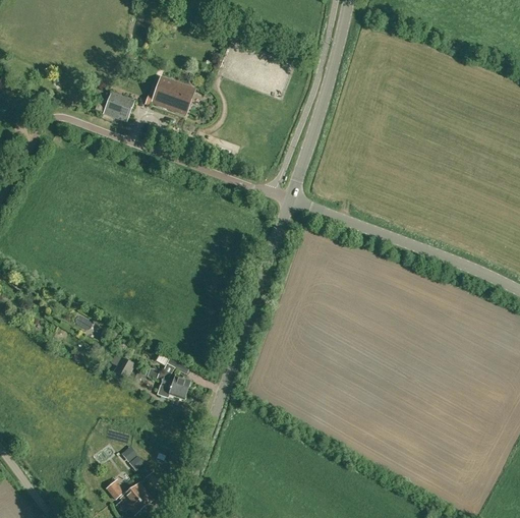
[(171,9),(160,5),(158,13),(169,16),(171,9)]
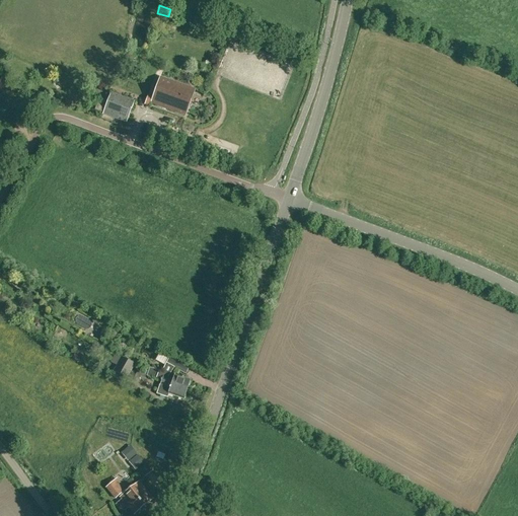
[(194,86),(159,74),(149,100),(185,113),(194,86)]
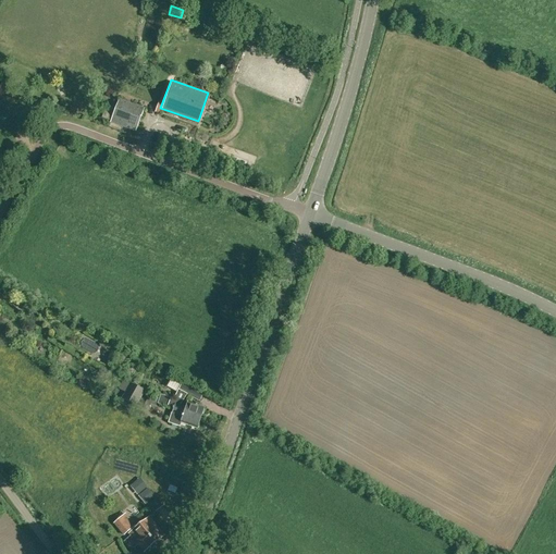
[(143,106),(118,96),(109,119),(134,128),(143,106)]
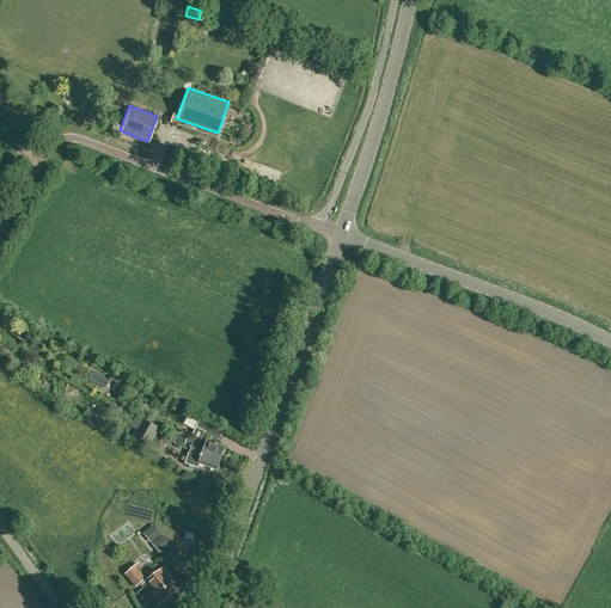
[(148,444),(158,427),(134,415),(129,424),(135,428),(132,435),(148,444)]
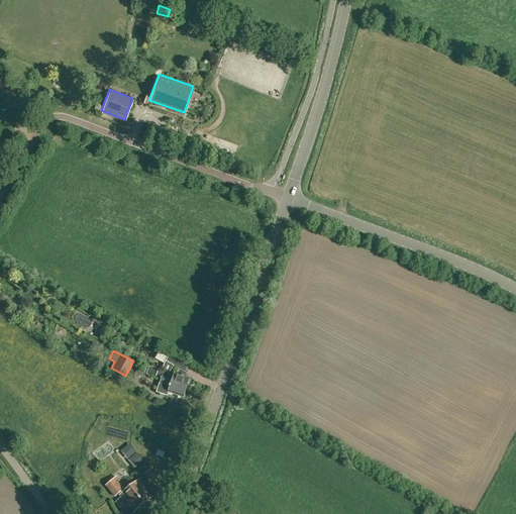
[(160,376),(170,380),(185,385),(186,382),(186,381),(188,381),(188,378),(188,377),(188,376),(173,371),(172,375),(166,373),(167,370),(172,364),(184,371),(187,365),(168,353),(164,360),(161,368),(147,364),(144,371),(160,376)]
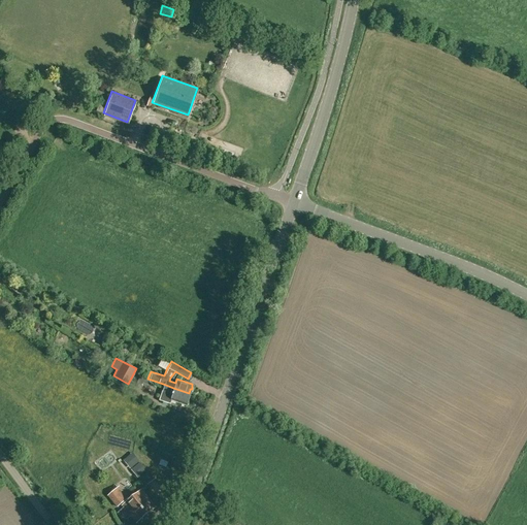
[(187,398),(189,393),(173,388),(163,384),(161,389),(158,397),(169,401),(170,398),(186,403),(186,402),(187,401),(188,399),(187,398)]
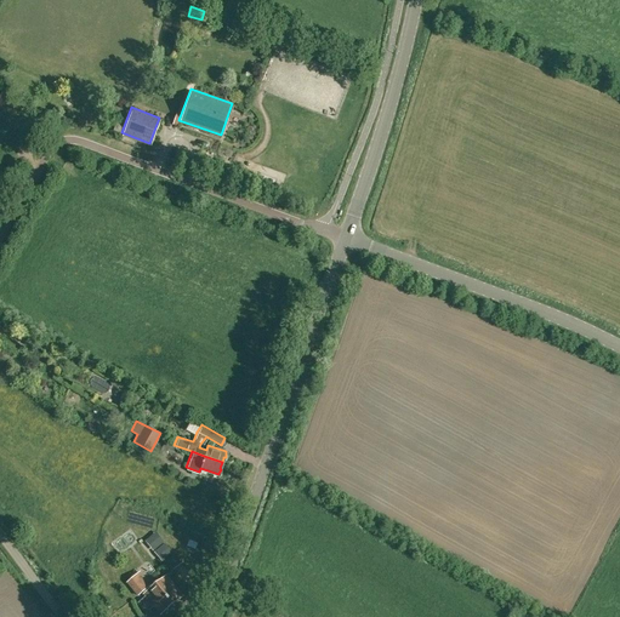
[(154,530),(146,537),(153,547),(163,538),(154,530)]
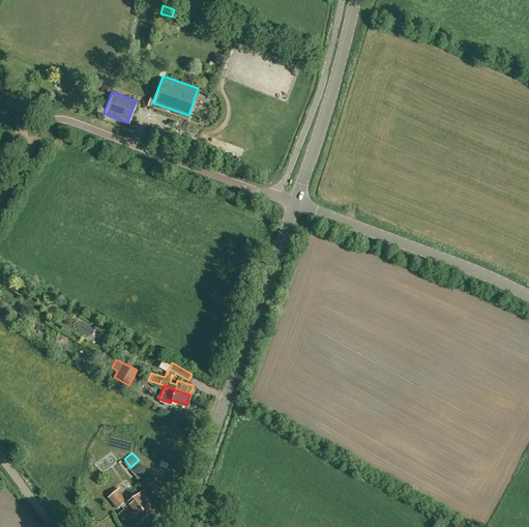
[(160,459),(158,464),(166,467),(168,461),(160,459)]
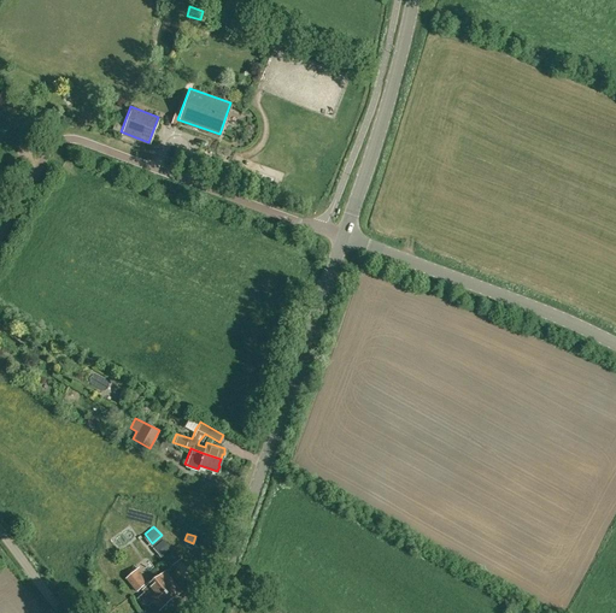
[(162,537),(153,543),(162,553),(170,547),(162,537)]
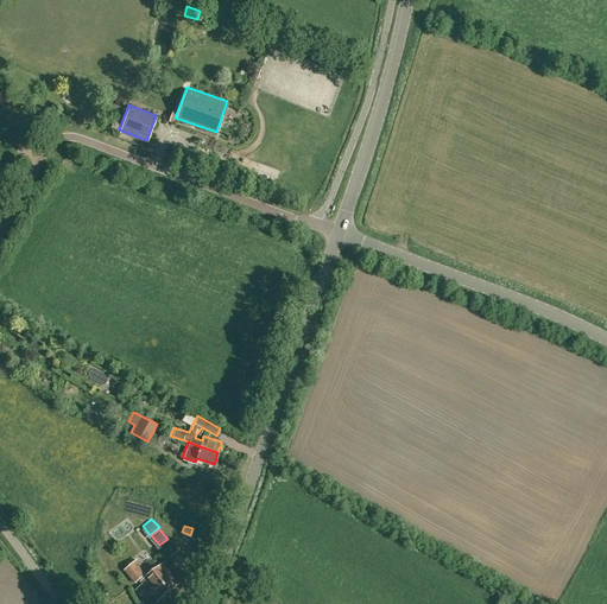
[(159,547),(165,554),(175,546),(169,540),(159,547)]
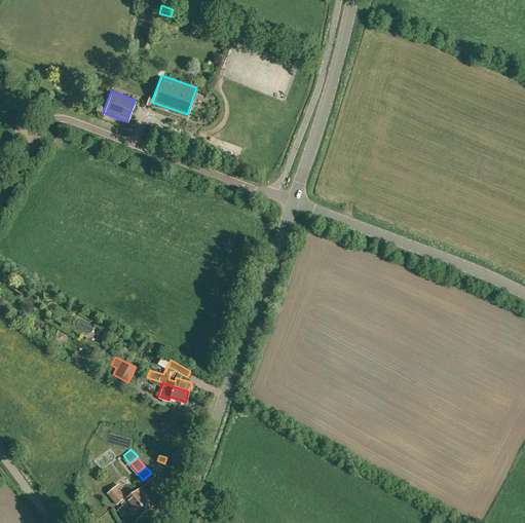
[(120,498),(121,500),(120,501),(135,518),(153,502),(140,485),(127,495),(116,483),(106,491),(115,502),(120,498)]
